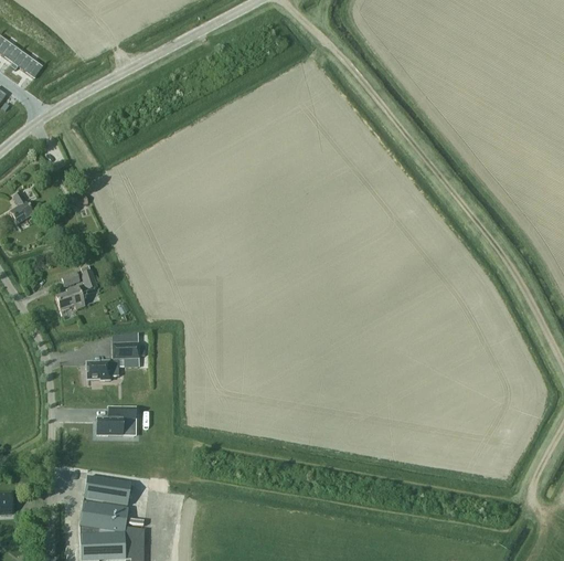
[(21,50),(0,34),(0,51),(13,61),(21,50)]
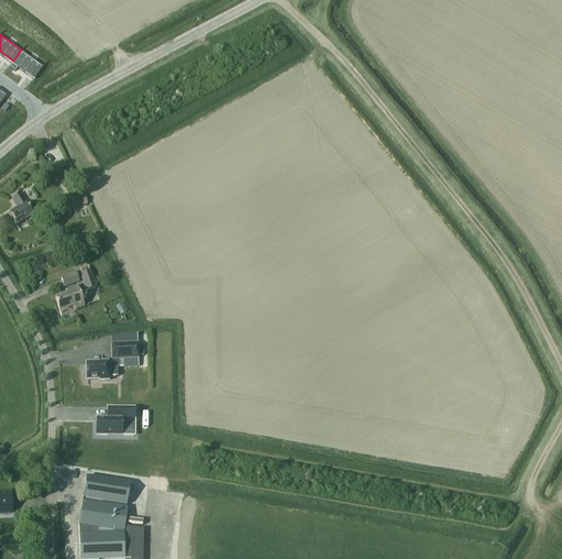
[(43,65),(21,50),(13,61),(35,77),(43,65)]
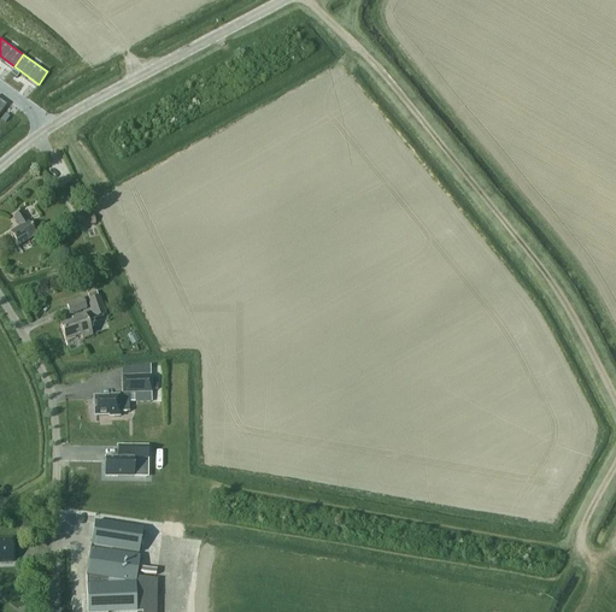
[(37,231),(23,207),(16,212),(22,223),(11,229),(19,242),(37,231)]
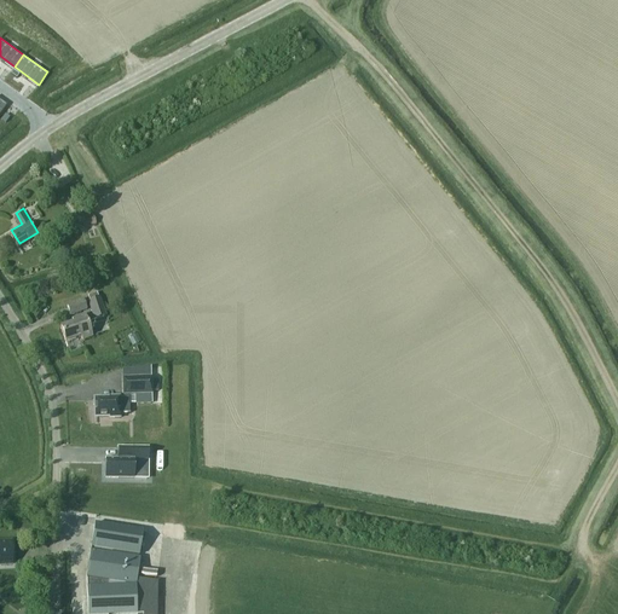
[(82,215),(85,224),(98,221),(96,212),(82,215)]
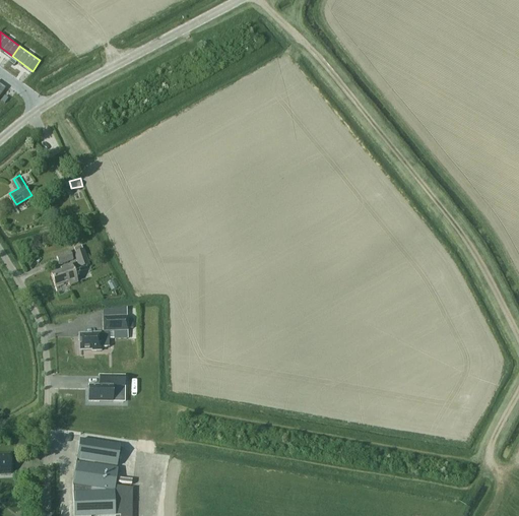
[(90,262),(85,246),(75,250),(80,265),(90,262)]
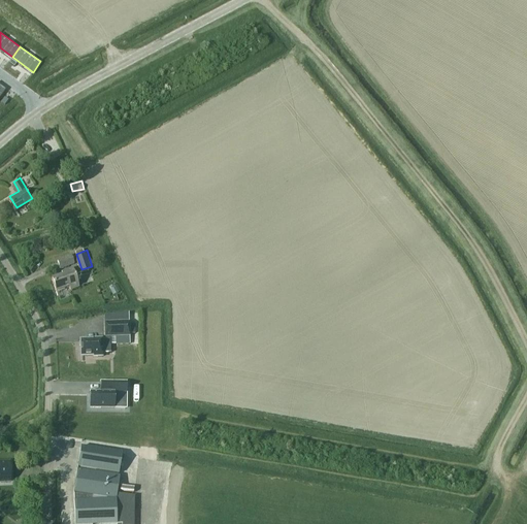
[(75,261),(72,253),(58,257),(61,265),(75,261)]
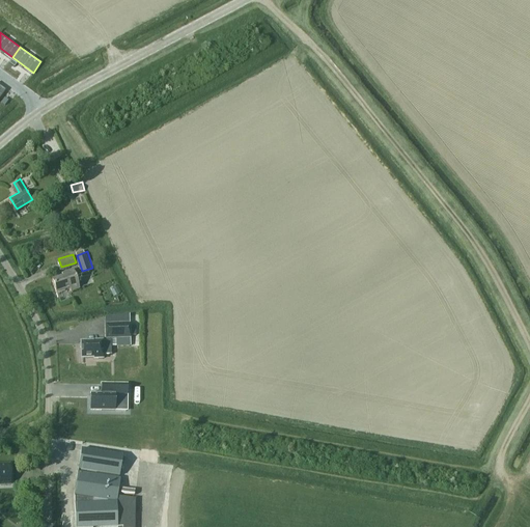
[(80,285),(74,267),(65,270),(66,273),(53,277),(57,290),(71,285),(72,288),(80,285)]
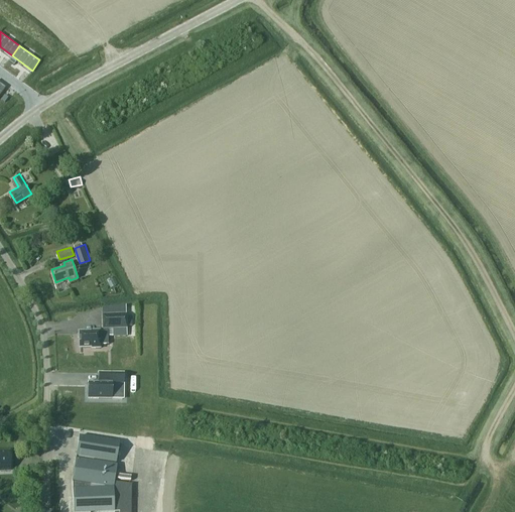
[(91,330),(81,330),(81,344),(92,344),(92,346),(102,345),(101,342),(109,341),(109,334),(114,334),(114,328),(128,328),(128,323),(128,314),(127,312),(104,313),(104,329),(101,329),(101,328),(91,329),(91,330)]
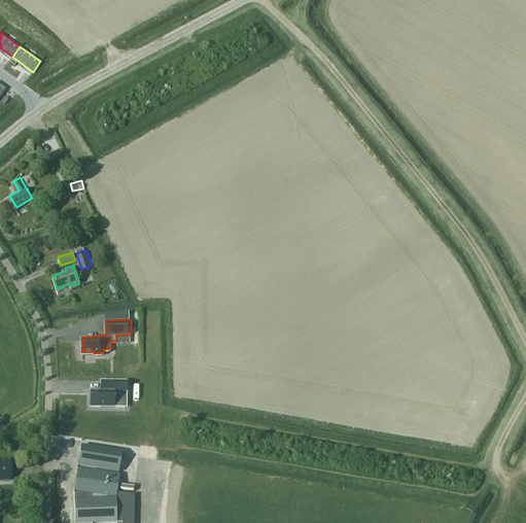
[(127,394),(127,378),(102,378),(102,388),(92,388),(92,399),(92,404),(102,404),(127,404),(127,394)]
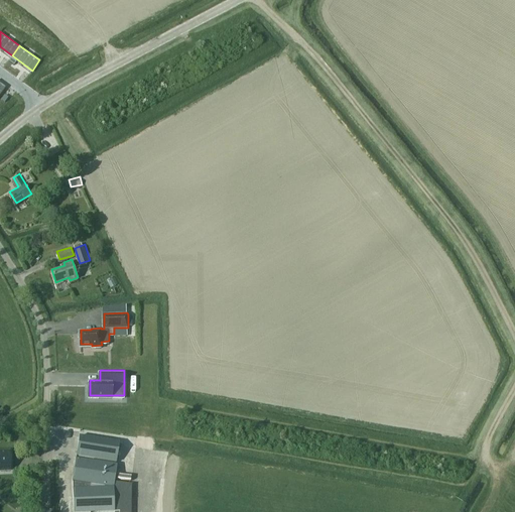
[(120,439),(80,433),(77,457),(73,478),(75,511),(120,509),(119,511),(131,511),(132,482),(115,480),(118,463),(94,459),(95,456),(117,460),(120,439)]
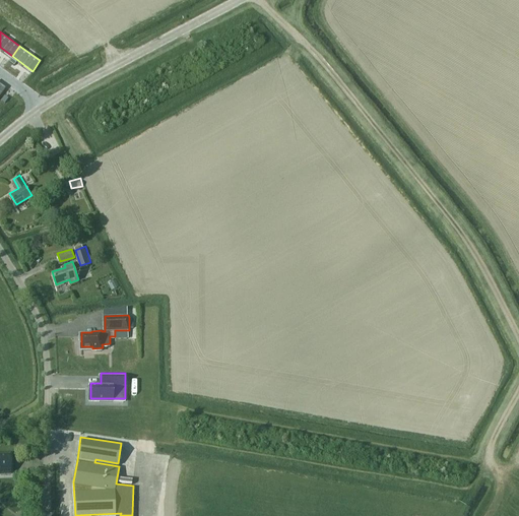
[(0,450),(0,468),(13,468),(13,450),(0,450)]
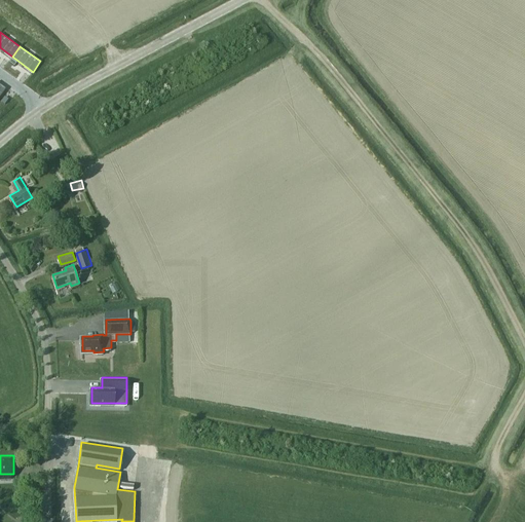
All buildings are outlined.
